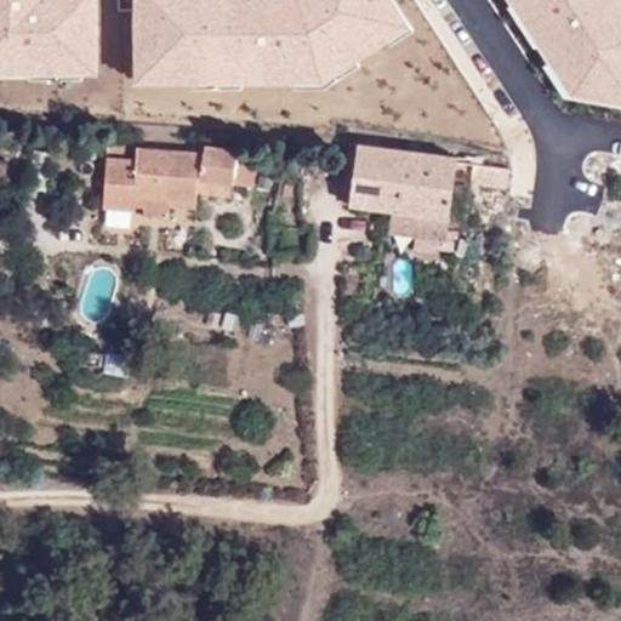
[(0,0),(0,78),(101,79),(101,0),(0,0)]
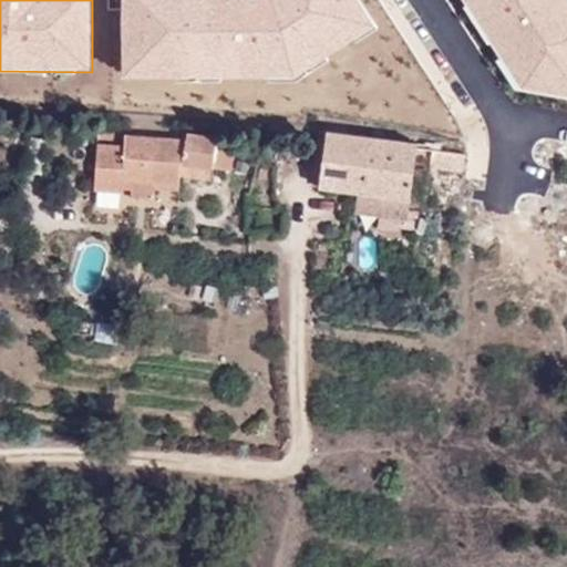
[(121,0),(121,80),(294,80),(378,30),(358,0),(121,0)]
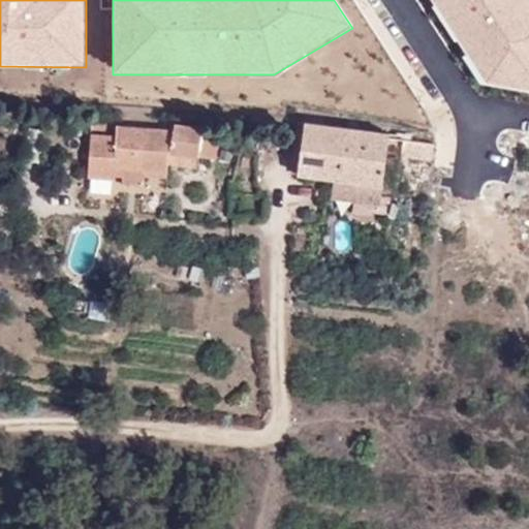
[(528,0),(431,0),(484,85),(528,94),(528,0)]
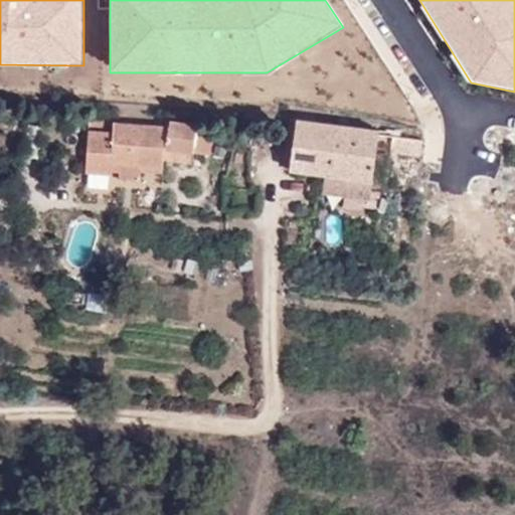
[(84,169),(108,171),(109,168),(110,162),(136,165),(162,166),(163,159),(178,160),(179,150),(193,151),(209,154),(213,128),(170,120),(169,126),(113,122),(113,132),(89,130),(84,169)]
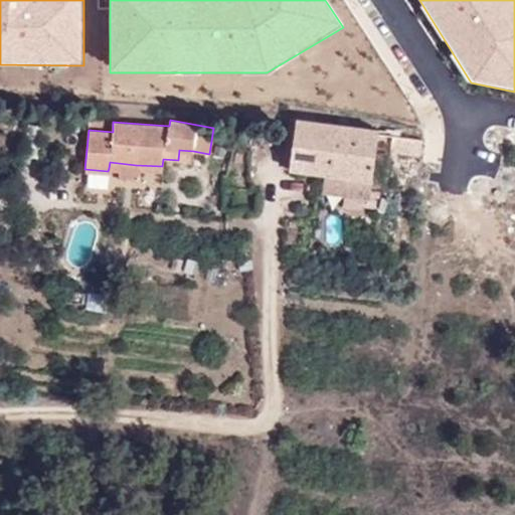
[(369,203),(374,137),(292,130),(288,180),(322,183),(320,198),(369,203)]
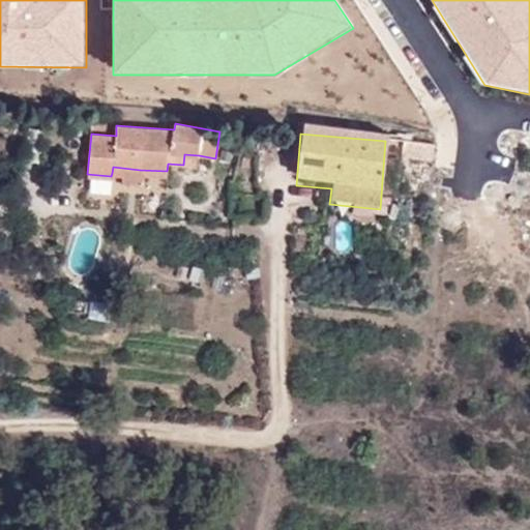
[(183,165),(197,168),(199,155),(184,154),(183,165)]
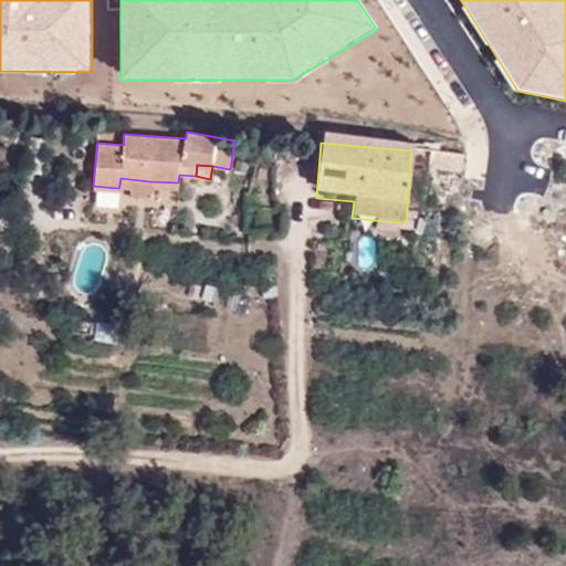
[(149,181),(121,178),(119,185),(127,186),(127,195),(147,197),(149,181)]
